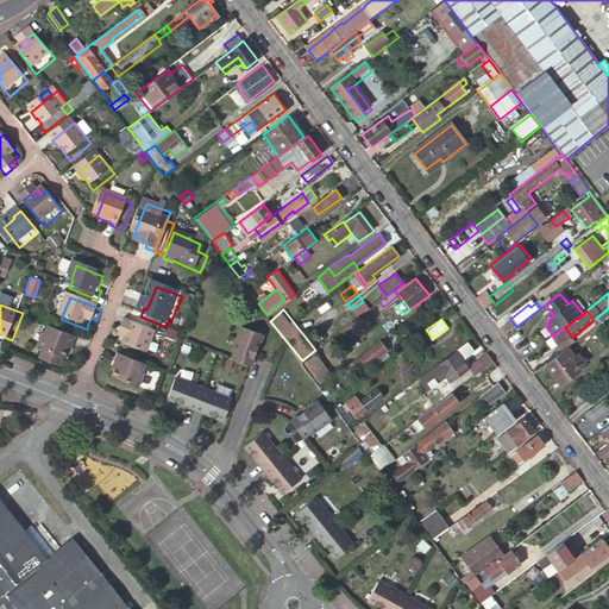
[(129,324),(125,333),(131,336),(127,343),(125,349),(151,358),(159,337),(129,324)]
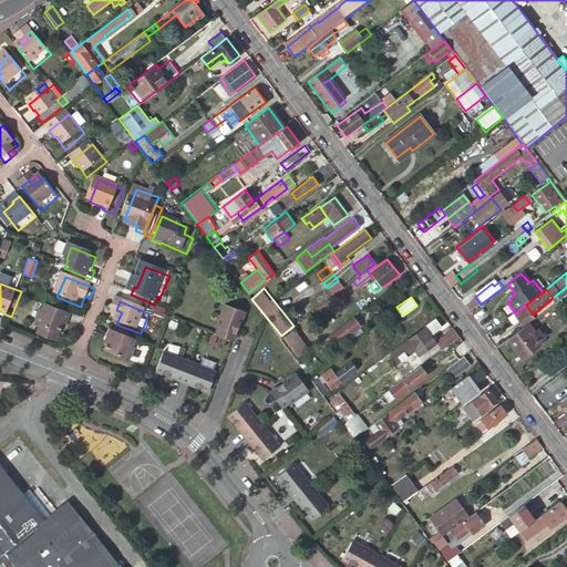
[(526,305),(522,308),(528,317),(533,315),(526,305)]
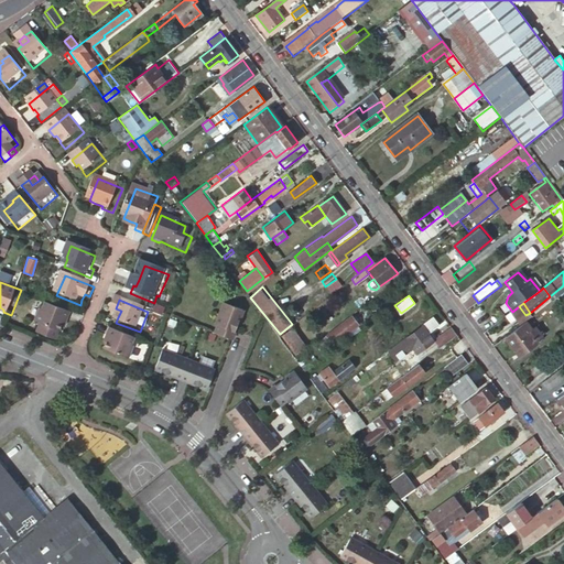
[(525,315),(519,306),(512,312),(510,313),(516,321),(521,316),(522,318),(525,315)]
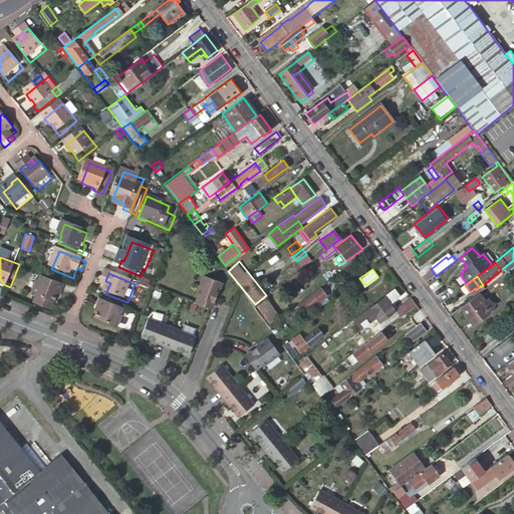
[(65,295),(67,289),(45,280),(42,286),(40,285),(35,297),(39,299),(36,307),(54,314),(60,300),(62,295),(65,295)]
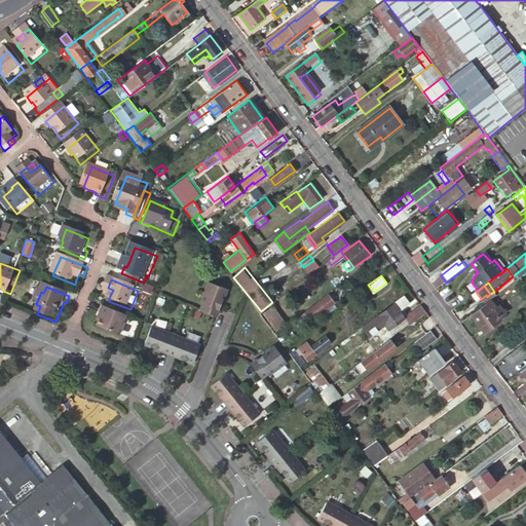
[(223,322),(233,294),(215,287),(207,308),(209,309),(207,315),(223,322)]
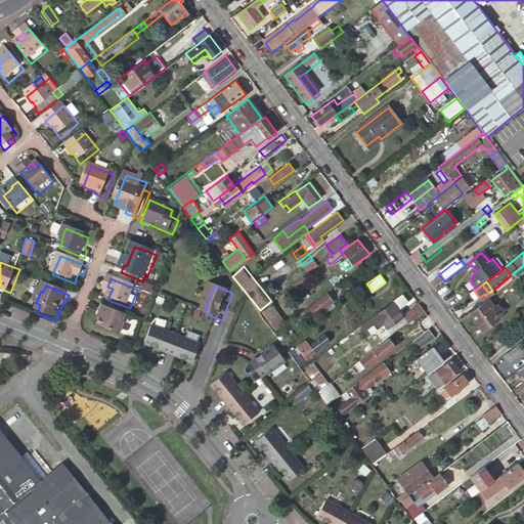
[(306,321),(325,307),(335,300),(336,299),(330,292),(300,314),(305,320),(306,321)]
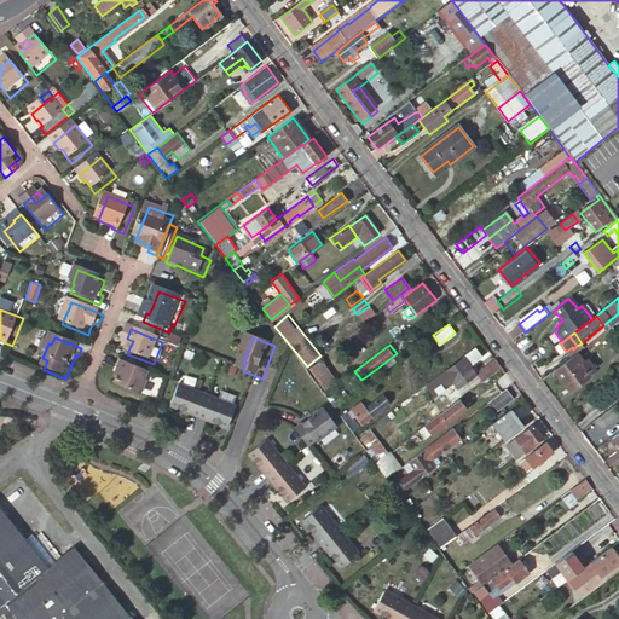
[(580,351),(577,346),(573,350),(572,347),(566,352),(572,358),(574,356),(580,351)]
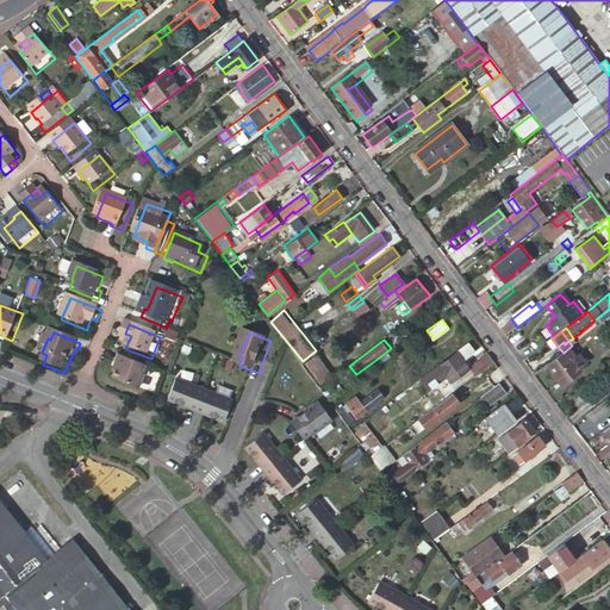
[(381,361),(392,353),(390,349),(379,358),(381,361)]
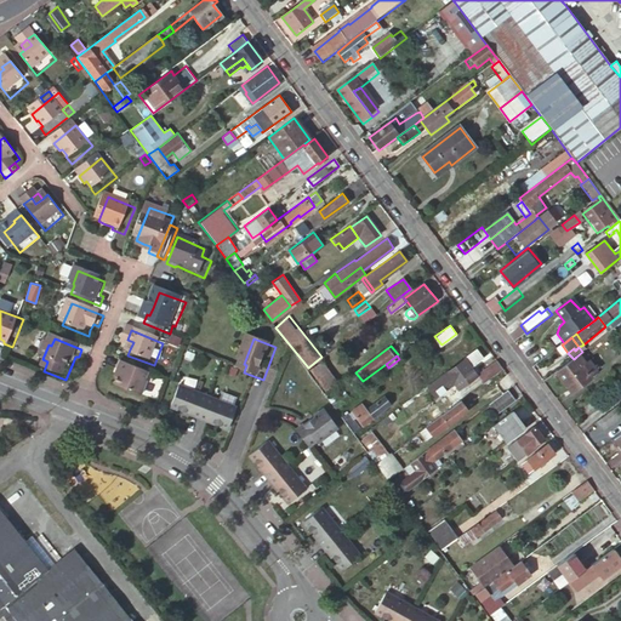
[(574,359),(556,372),(571,393),(591,377),(590,376),(584,368),(576,357),(574,359)]
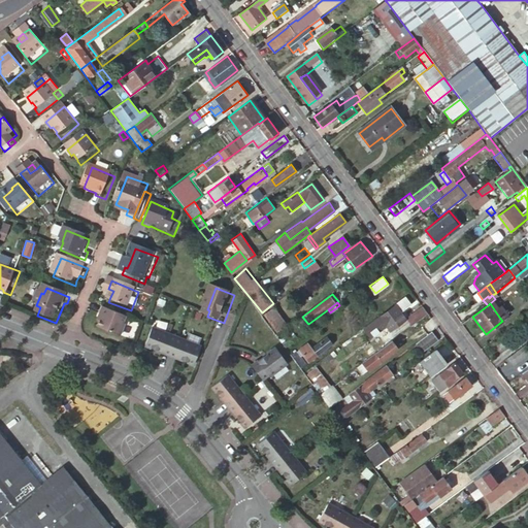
[(408,323),(406,320),(403,317),(400,311),(396,305),(373,323),(378,330),(384,337),(391,333),(393,335),(408,323)]
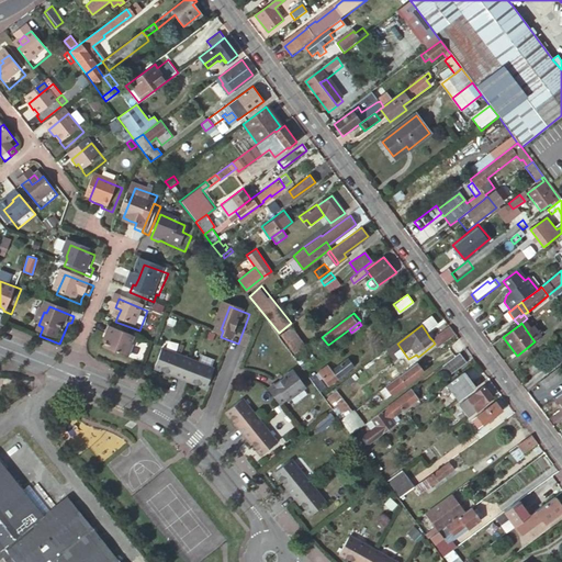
[(290,326),(279,335),(293,353),(304,345),(290,326)]
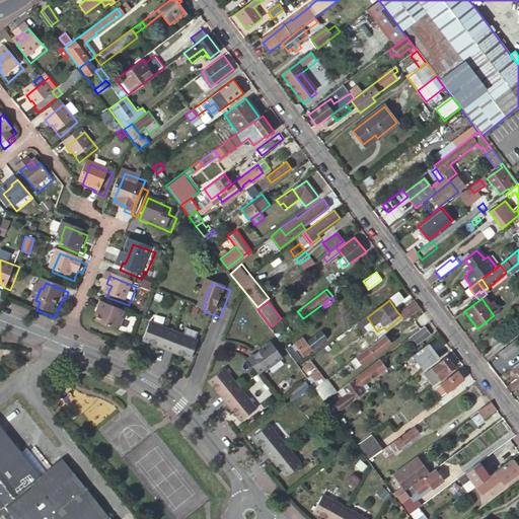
[(393,306),(396,311),(401,307),(397,302),(393,306)]
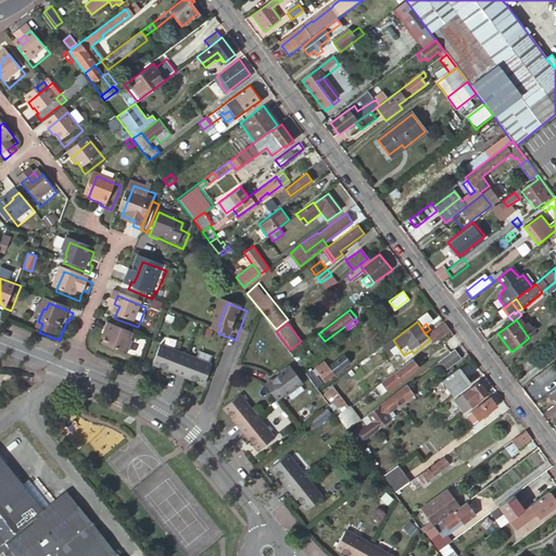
[(432,343),(450,331),(445,324),(428,337),(430,340),(432,343)]
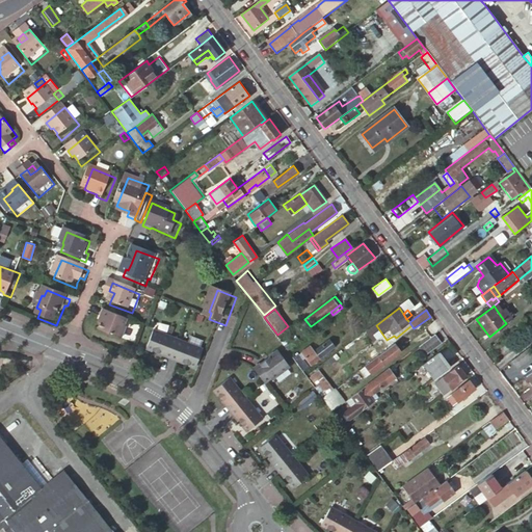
[(500,315),(505,322),(510,318),(505,311),(500,315)]
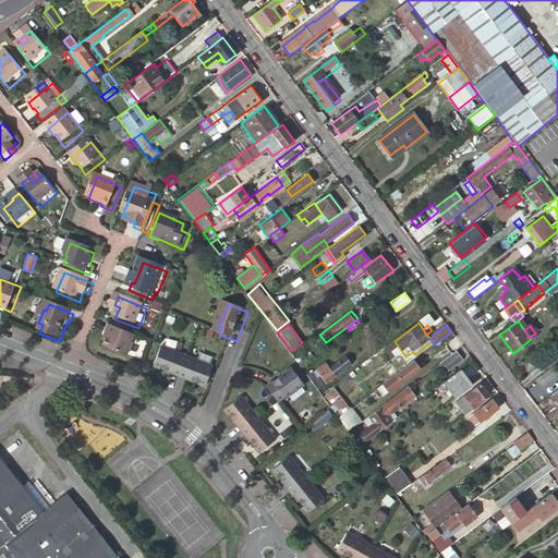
[(135,347),(138,340),(112,329),(109,337),(112,338),(109,344),(107,350),(132,360),(137,348),(135,347)]
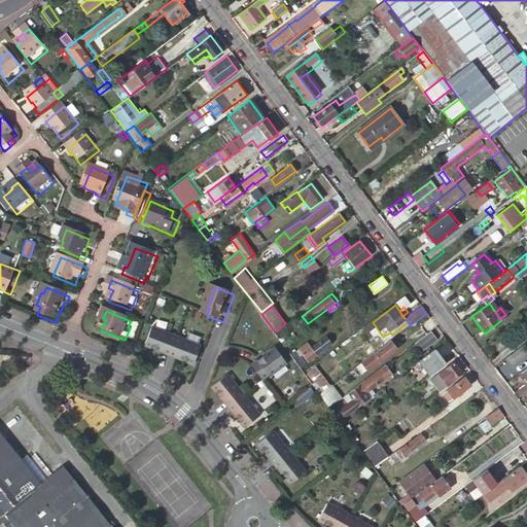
[(307,322),(302,316),(296,320),(301,326),(307,322)]
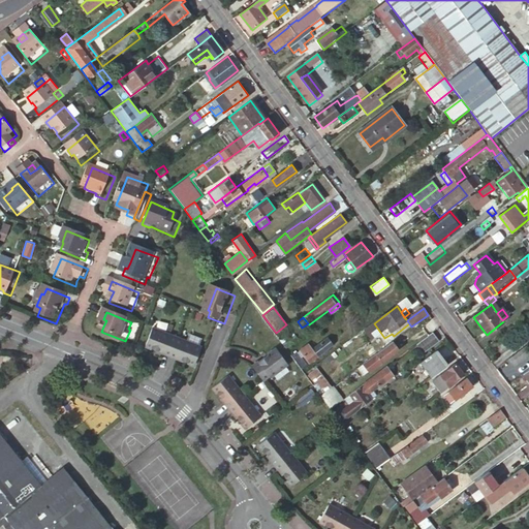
[(302,328),(298,321),(291,325),(297,332),(302,328)]
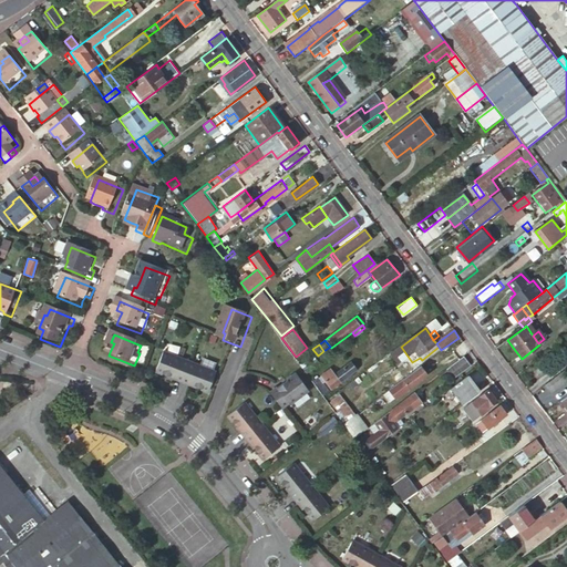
[(402,357),(406,354),(401,347),(401,346),(395,350),(402,357)]
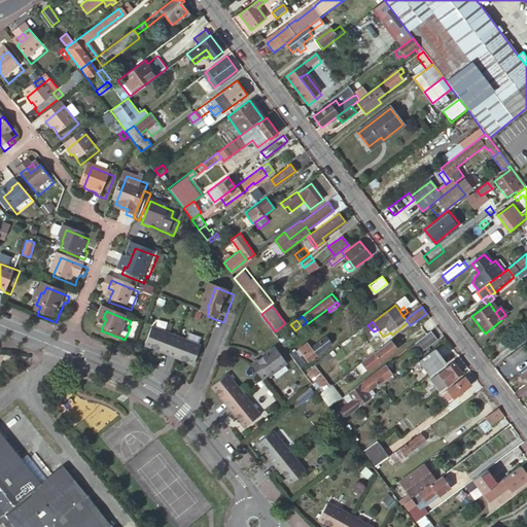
[(297,337),(291,328),(279,338),(285,346),(297,337)]
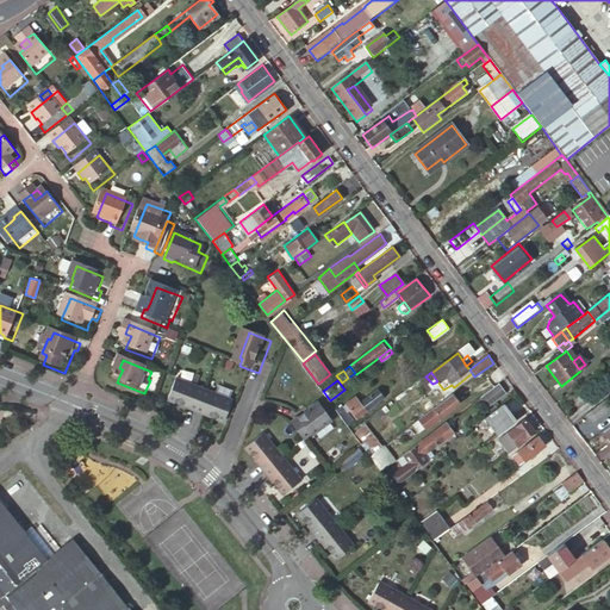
[(200,412),(209,392),(180,381),(172,402),(200,412)]
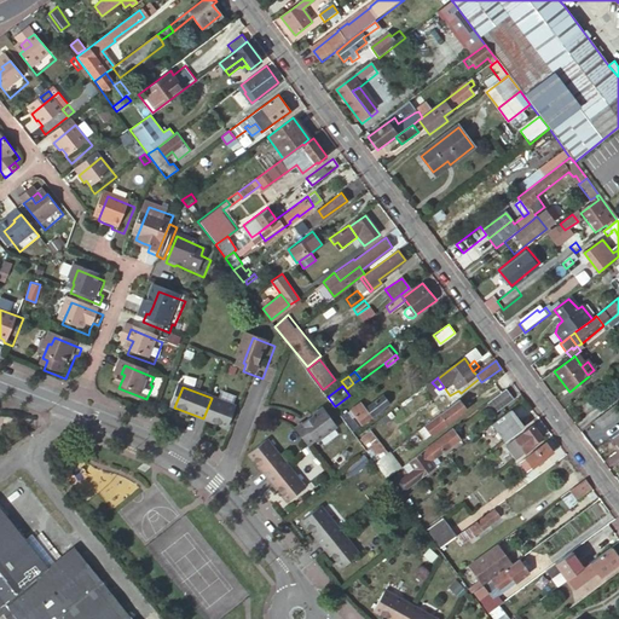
[(513,398),(505,388),(486,403),(493,412),(513,398)]
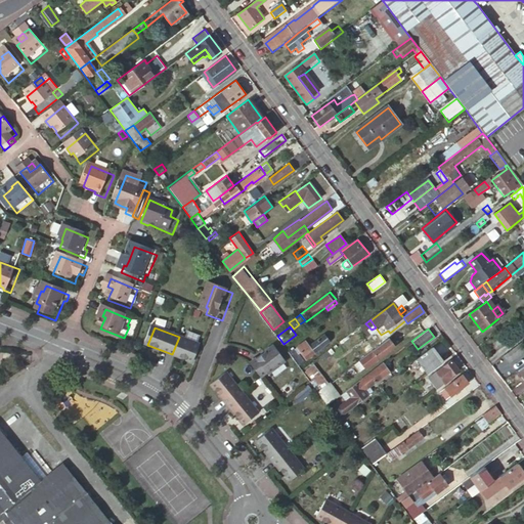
[(305,339),(296,345),(305,357),(330,340),(324,334),(309,344),(305,339)]
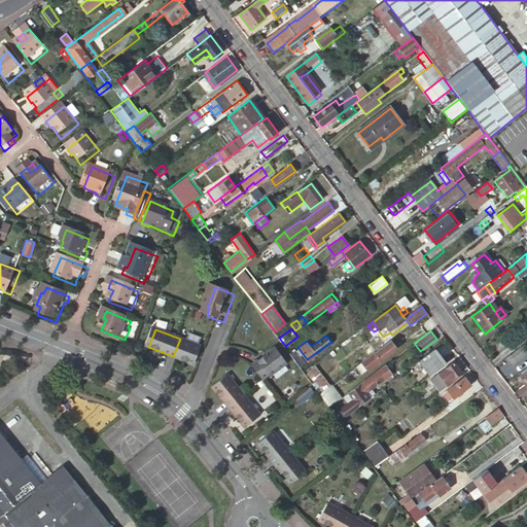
[(204,348),(180,339),(173,356),(198,365),(204,348)]
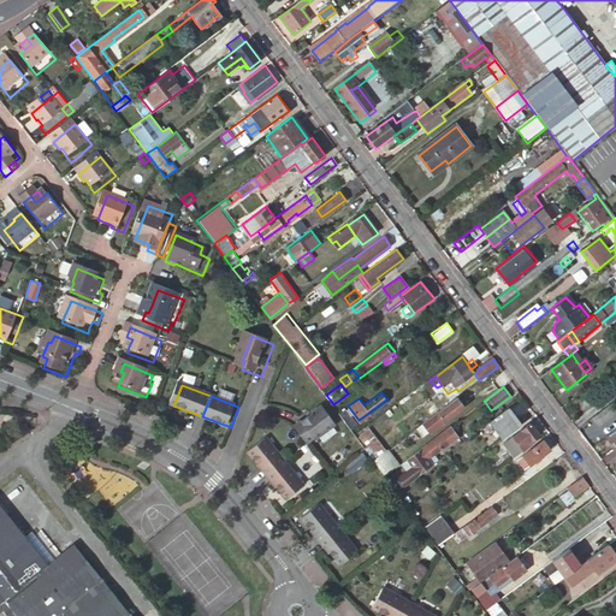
[(458,397),(425,421),(431,431),(466,406),(458,397)]
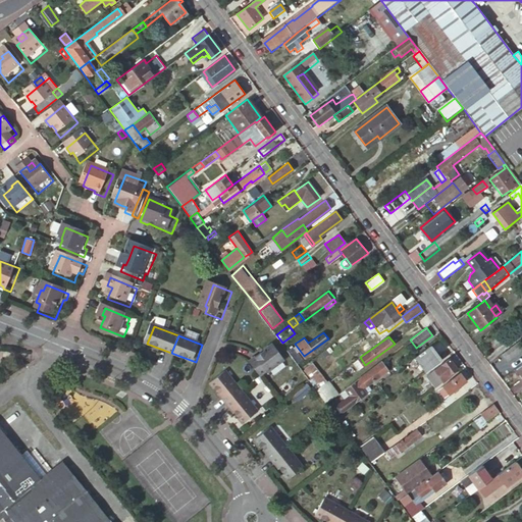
[(521,343),(521,342),(502,356),(507,363),(521,351),(521,343)]
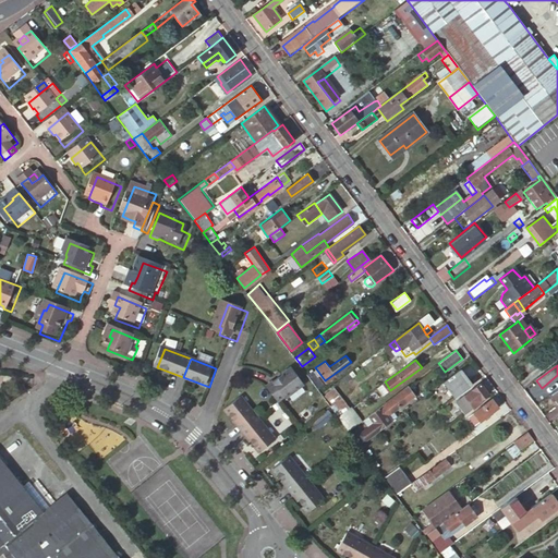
[(314,370),(308,373),(318,386),(323,383),(314,370)]
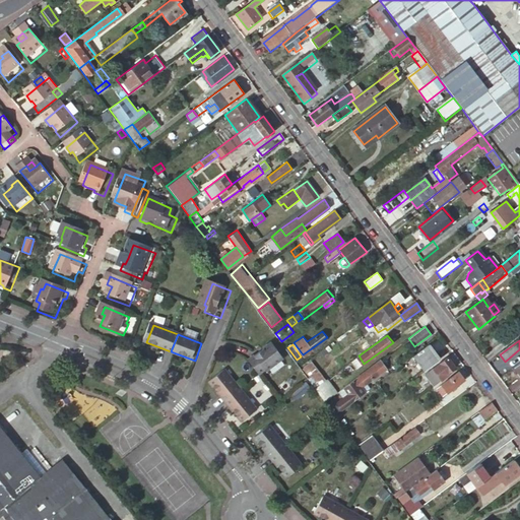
[(440,359),(430,344),(414,355),(425,370),(440,359)]
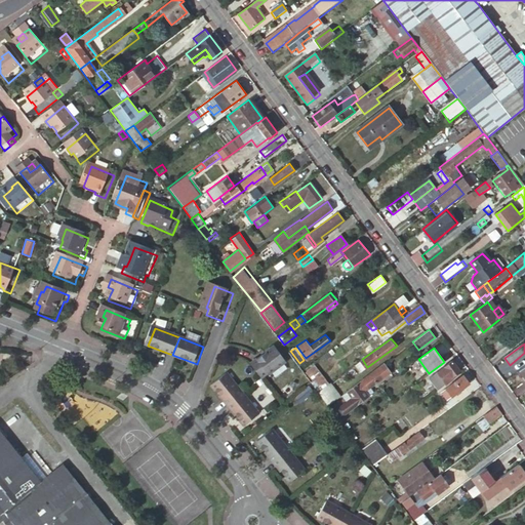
[(274,378),(291,366),(280,351),(256,368),(267,381),(273,377),(274,378)]
